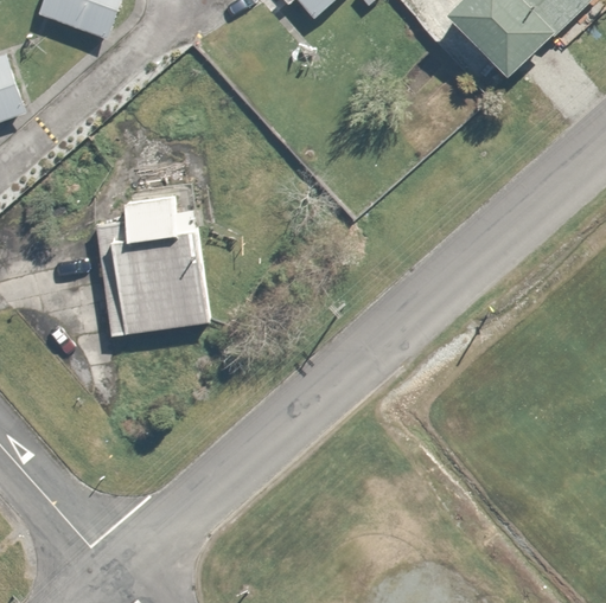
[(122,0),(40,0),(37,14),(109,40),(122,0)]
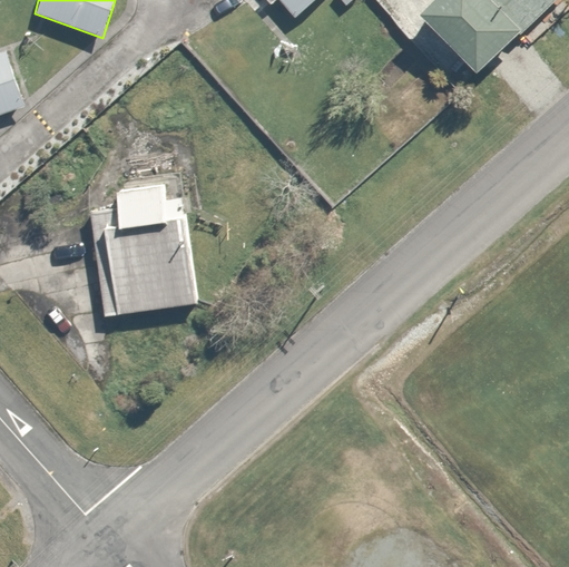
[(280,0),(294,17),(315,0),(280,0)]
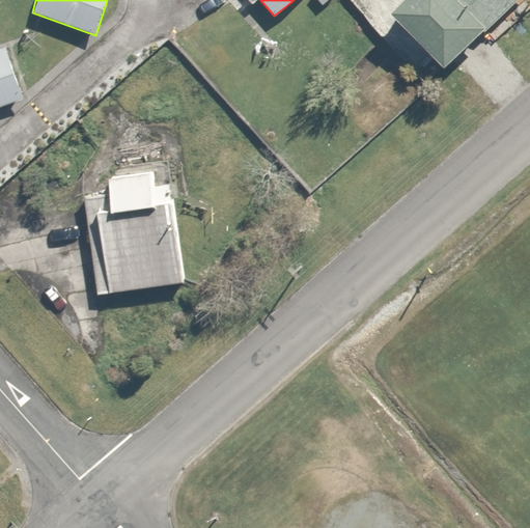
[(392,0),(386,6),(407,29),(399,35),(433,72),(483,25),(487,29),(519,0),(392,0)]
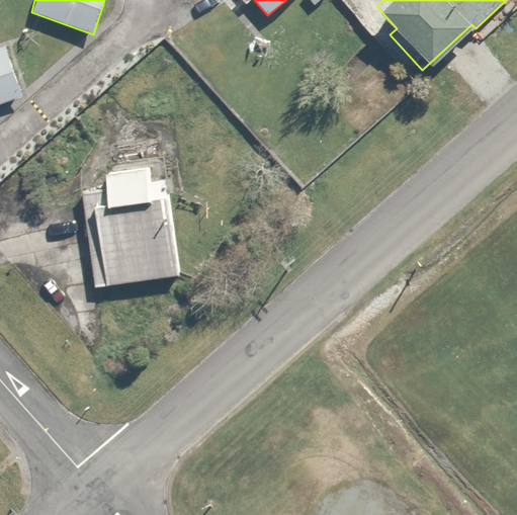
[(6,47),(0,48),(0,106),(22,99),(6,47)]
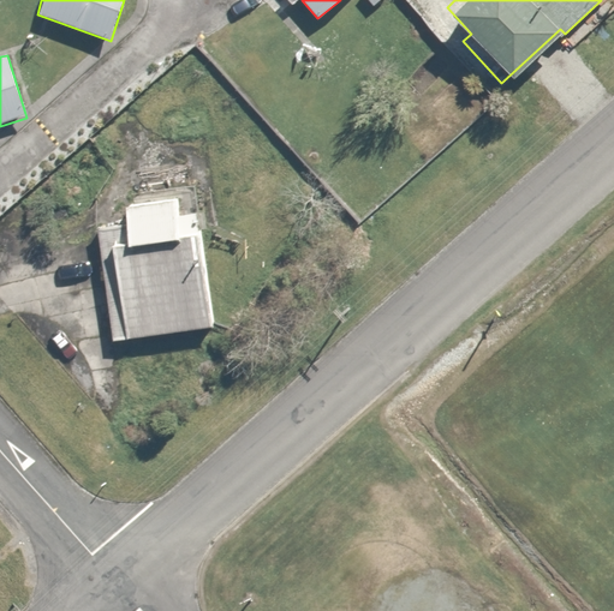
[(113,336),(213,325),(200,211),(178,214),(177,198),(111,205),(113,228),(101,229),(113,336)]
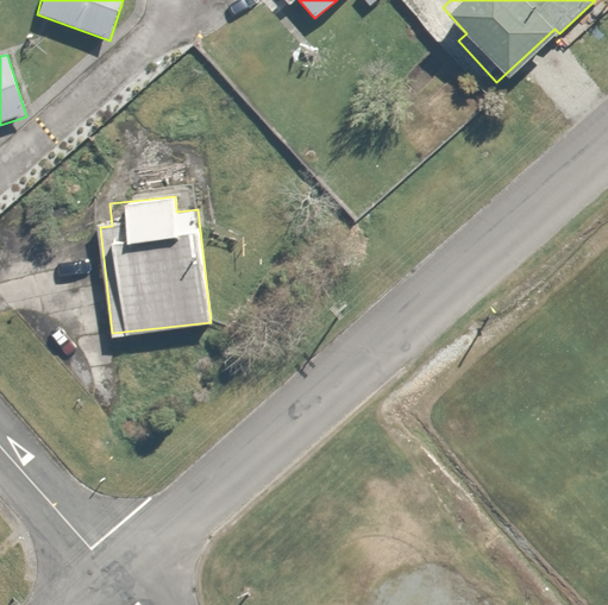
All buildings are outlined.
